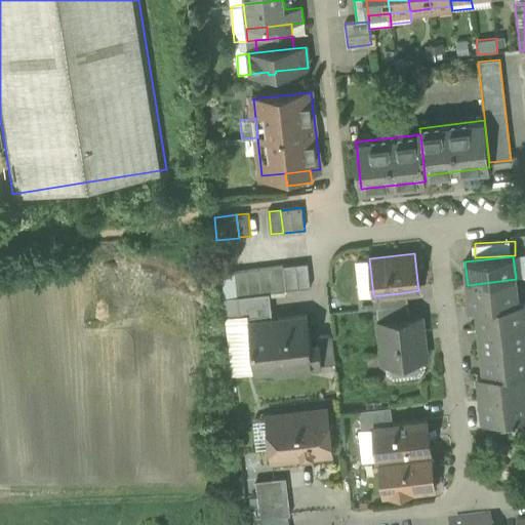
[(296,266),(299,289),(311,288),(309,264),(296,266)]
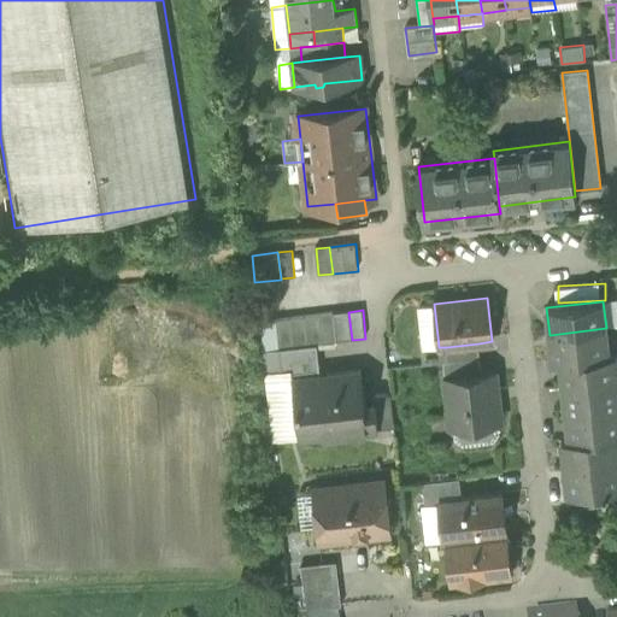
[(334,313),(338,342),(352,340),(348,312),(334,313)]
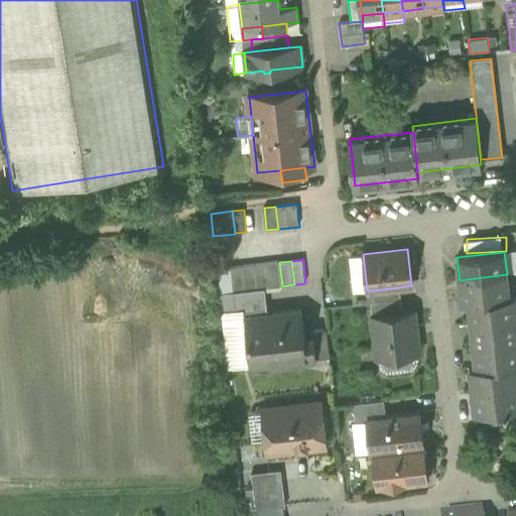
[(279,262),(267,263),(270,287),(282,286),(279,262)]
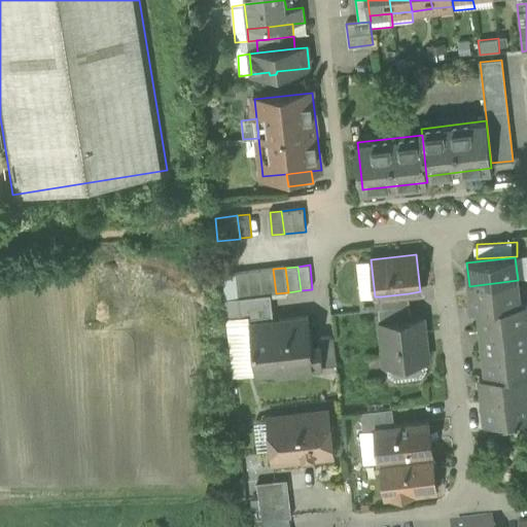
[(271,294),(276,293),(273,269),(260,271),(264,295),(271,294)]
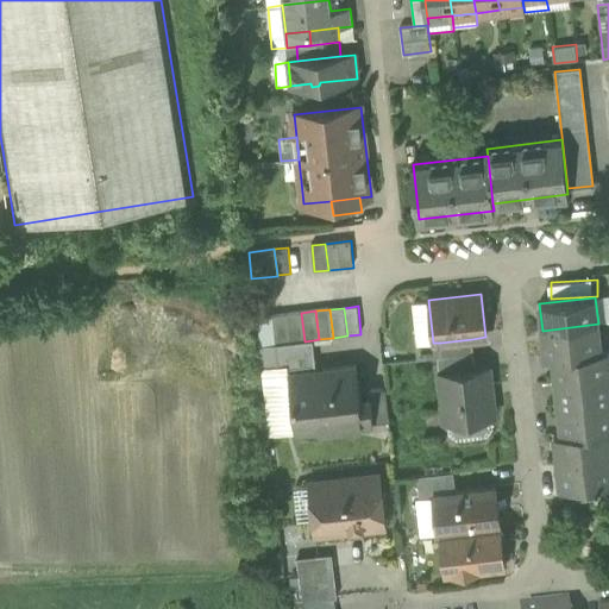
[(287,314),(290,343),(305,341),(301,313),(287,314)]
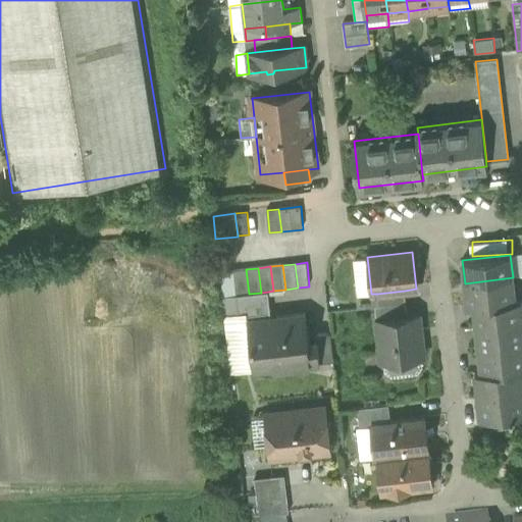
[(246,269),(233,271),(237,295),(249,294),(246,269)]
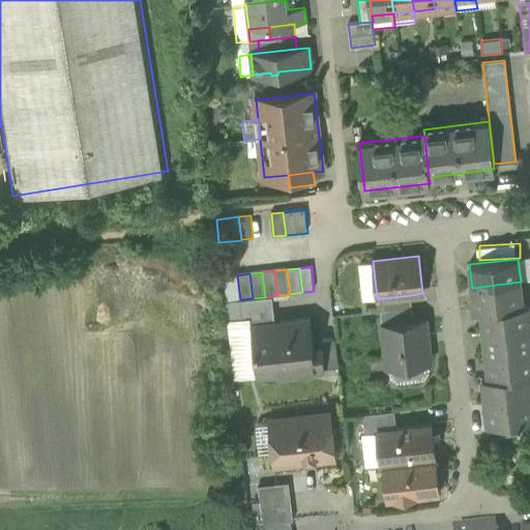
[(226,301),(240,299),(237,275),(223,276),(226,301)]
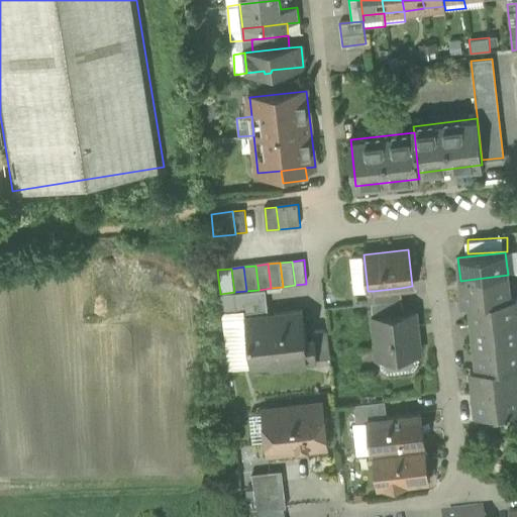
[(510,297),(508,275),(460,281),(463,303),(470,302),(469,302),(510,297)]
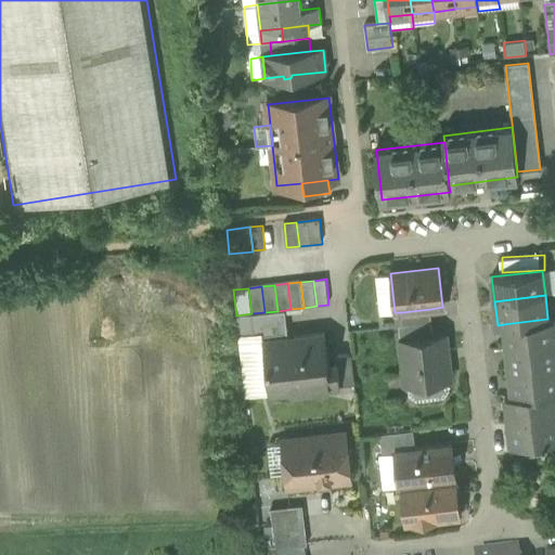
[(401,312),(402,325),(431,322),(430,309),(401,312)]
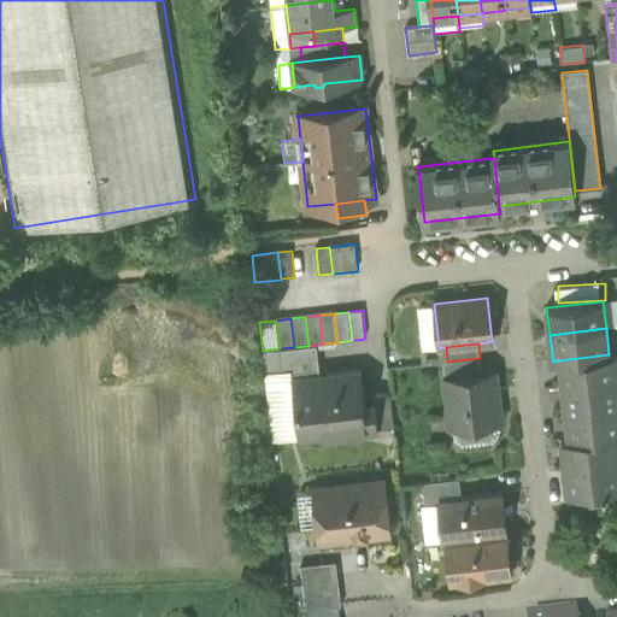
[(282,372),(283,383),(293,382),(293,378),(321,376),(317,345),(309,346),(294,347),(280,348),(282,372)]
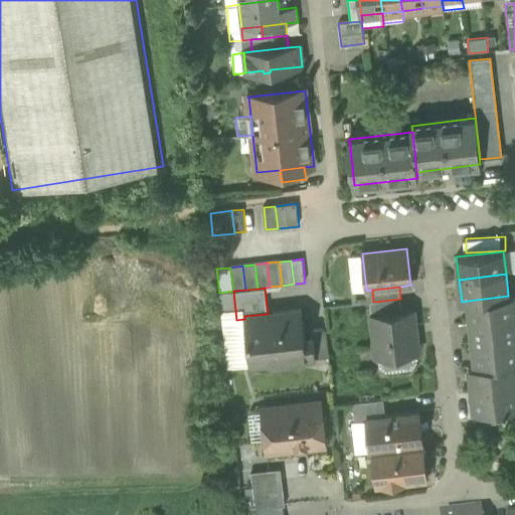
[(219,293),(221,313),(224,313),(235,311),(233,291),(219,293)]
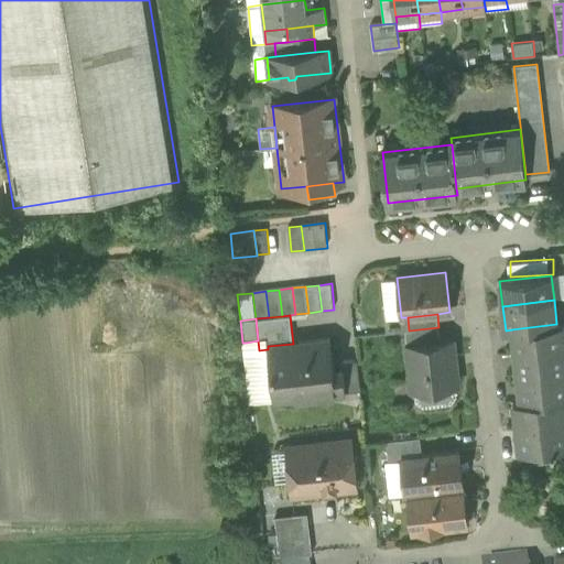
[(563,331),(563,323),(556,324),(511,329),(512,329),(514,354),(563,347),(563,331)]
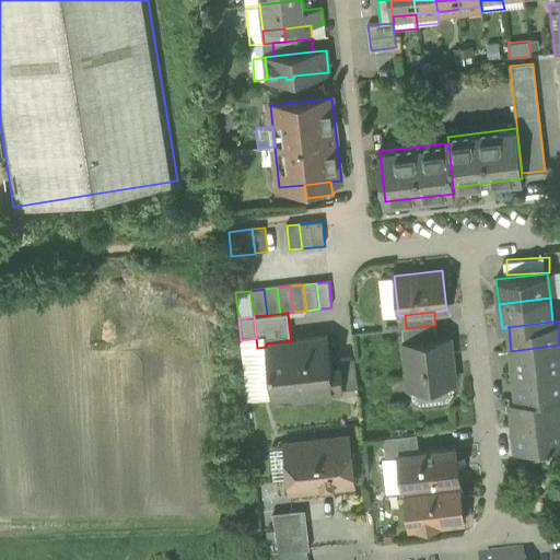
[(438,340),(435,325),(406,328),(403,328),(405,343),(438,340)]
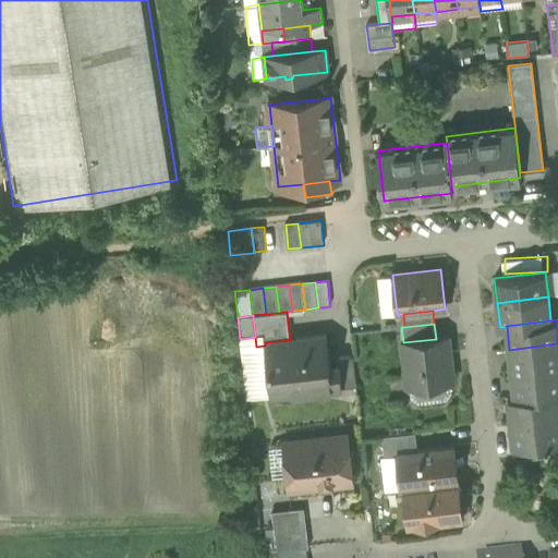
[(265,342),(265,346),(271,396),(342,387),(340,365),(339,365),(330,366),(327,336),(290,340),(265,342)]
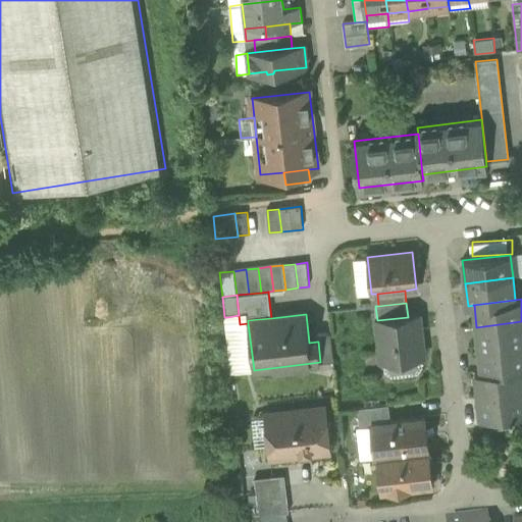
[(233,372),(254,370),(248,323),(240,324),(239,315),(227,317),(233,372)]
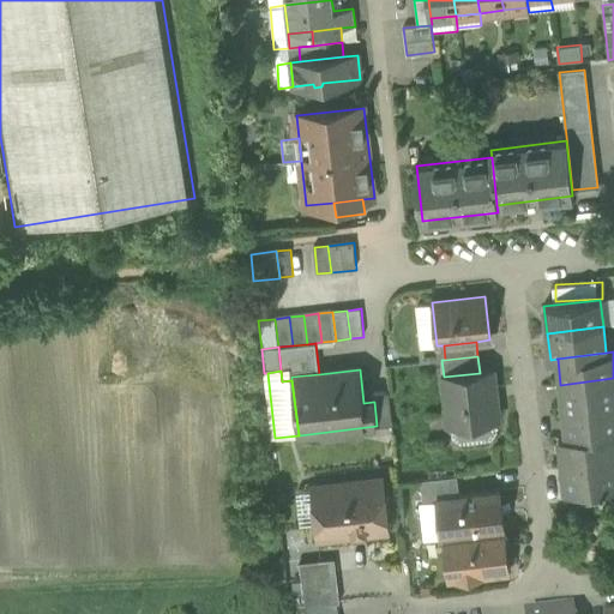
[(449,425),(451,425),(497,419),(499,419),(494,371),(480,373),(444,377),(449,425)]
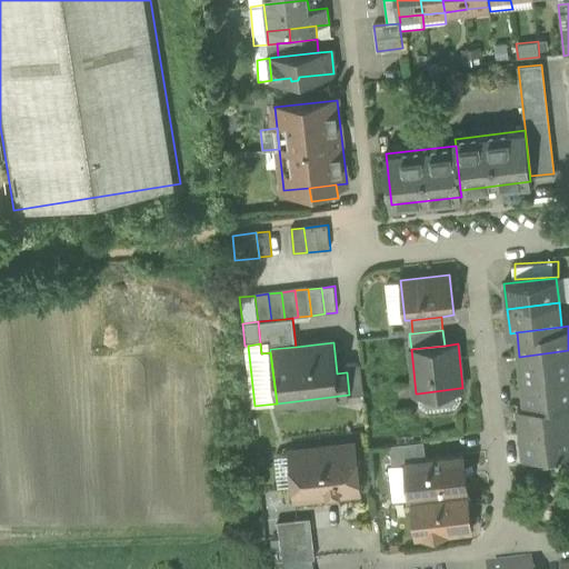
[(568,375),(568,350),(519,357),(521,381),(568,375)]
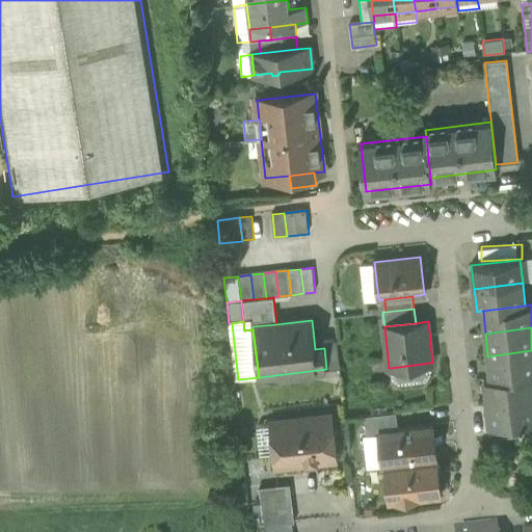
[(324,348),(326,369),(341,368),(338,340),(322,341),(323,348),(324,348)]
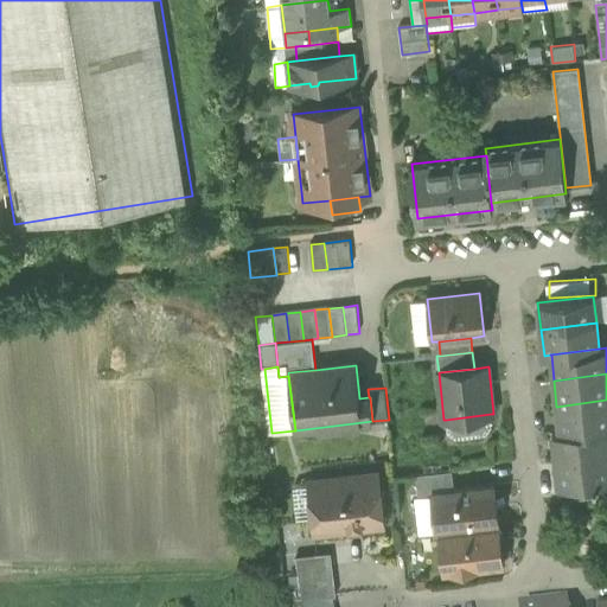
[(606,400),(556,407),(560,432),(606,426),(606,400)]
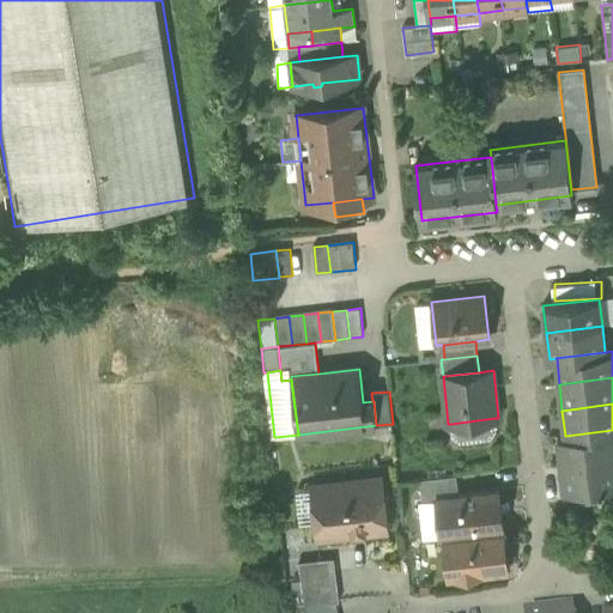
[(497,430),(496,418),(450,424),(451,436),(460,442),(491,438),(497,430)]
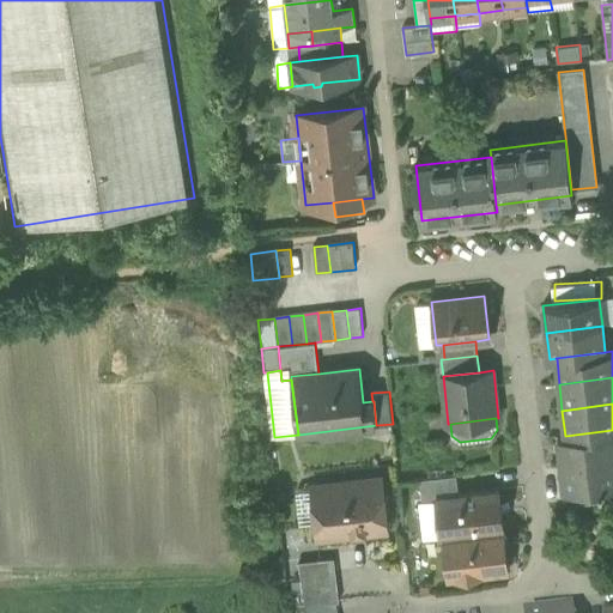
[(612,457),(612,430),(565,436),(558,436),(560,463),(612,457)]
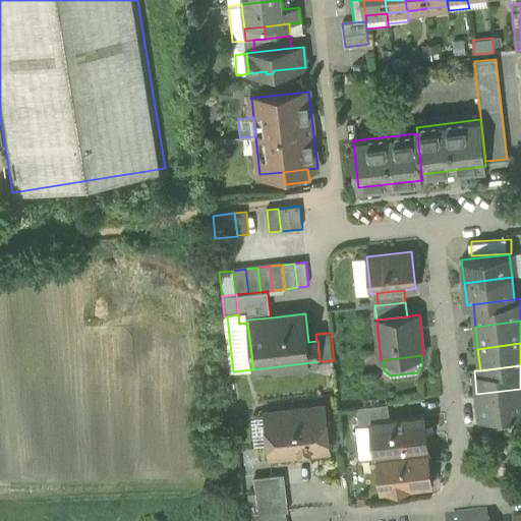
[(520,411),(520,389),(476,394),(479,417),(490,415),(520,411)]
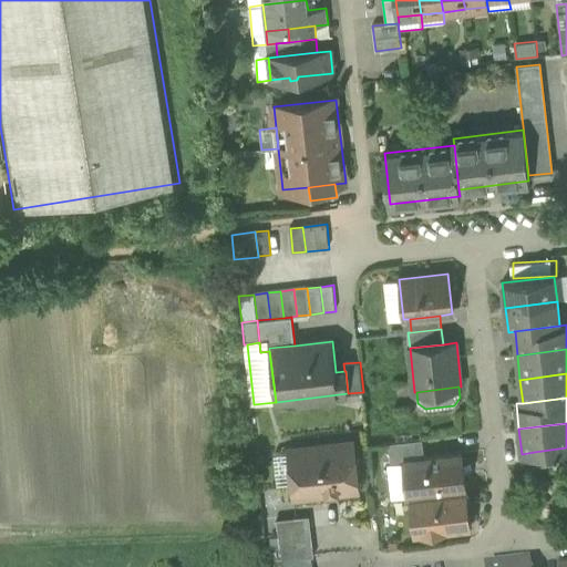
[(294,492),(295,498),(296,498),(296,494),(359,486),(360,492),(361,492),(354,437),(353,437),(354,443),(290,450),(290,445),(288,445),(289,452),(296,451),(300,492),(294,492)]
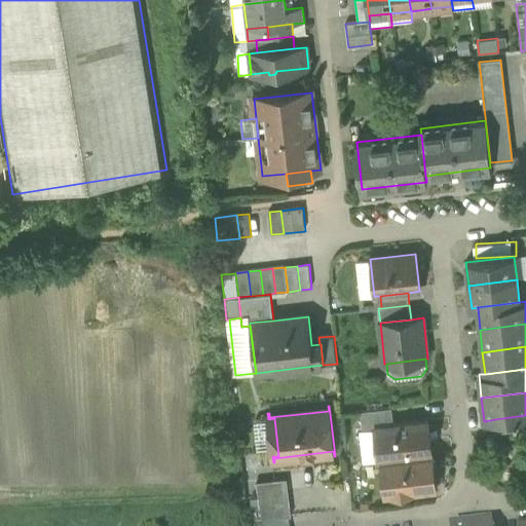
[(328,406),(269,413),(269,417),(329,411),(328,406)]
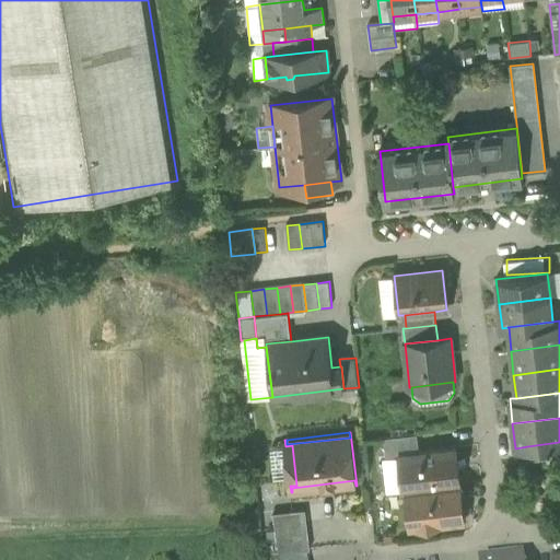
[(384,436),(386,457),(399,456),(399,454),(420,452),(418,433),(384,436)]
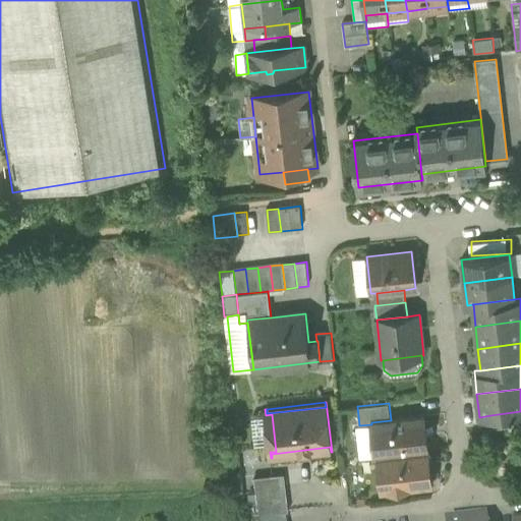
[(520,411),(490,415),(491,427),(520,423),(520,411)]
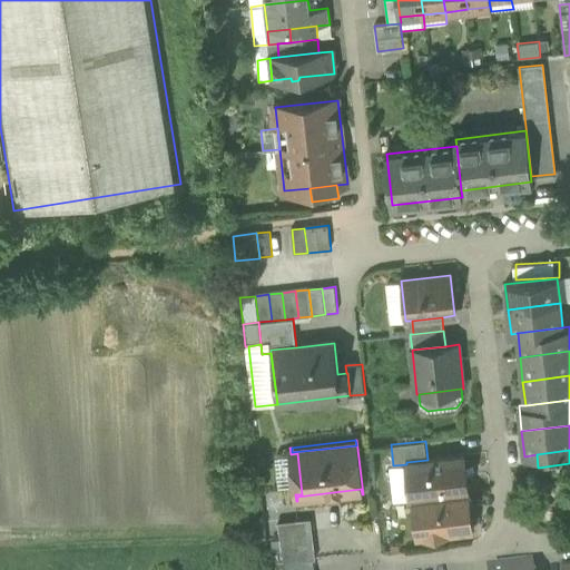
[(297,453),(291,454),(295,494),(302,494),(297,453)]
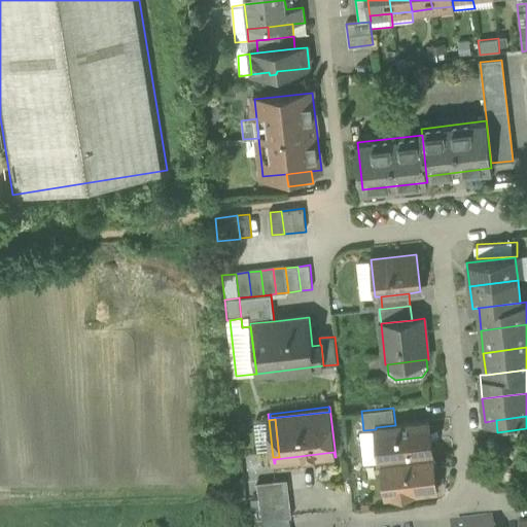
[(379,459),(387,458),(432,453),(429,421),(395,425),(376,427),(376,429),(379,459)]
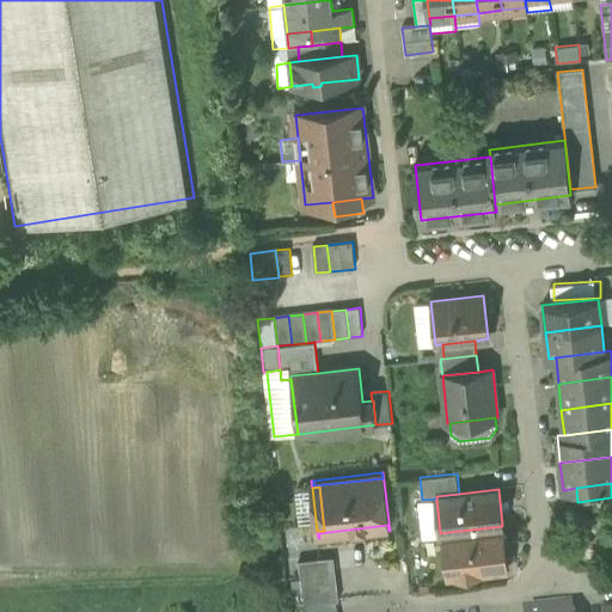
[(319,533),(319,538),(389,531),(387,525),(319,533)]
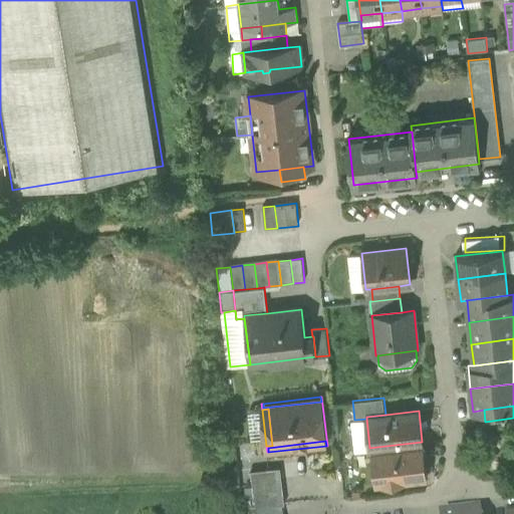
[(426,478),(422,442),(377,447),(379,461),(374,461),(376,477),(393,475),(394,482),(426,478)]
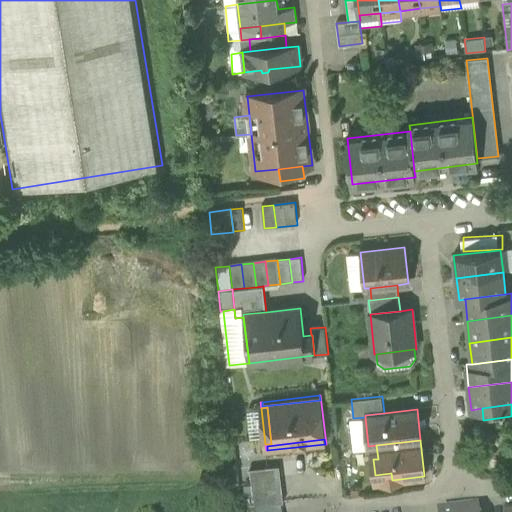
[(255,504),(255,511),(281,511),(280,501),(276,467),(280,466),(280,465),(251,468),(255,504)]
